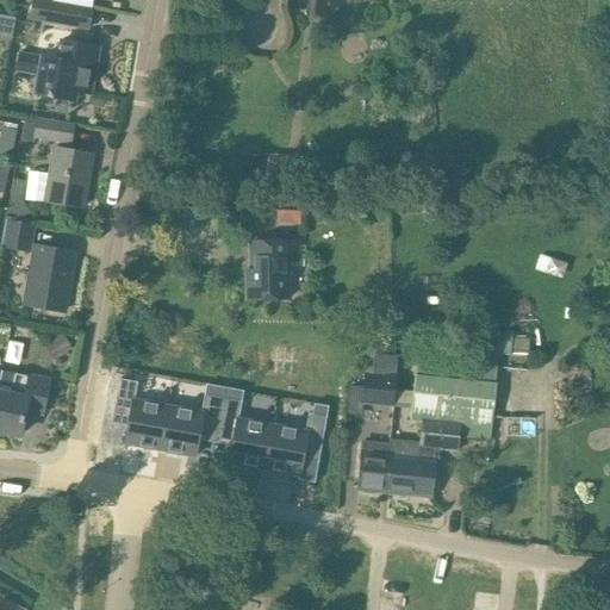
[(92,10),(37,0),(33,0),(30,19),(88,30),(92,10)]
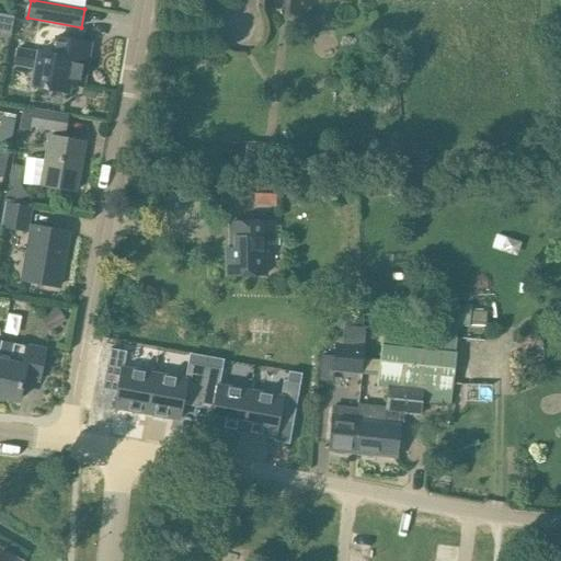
[(0,14),(0,35),(11,38),(14,18),(0,14)]
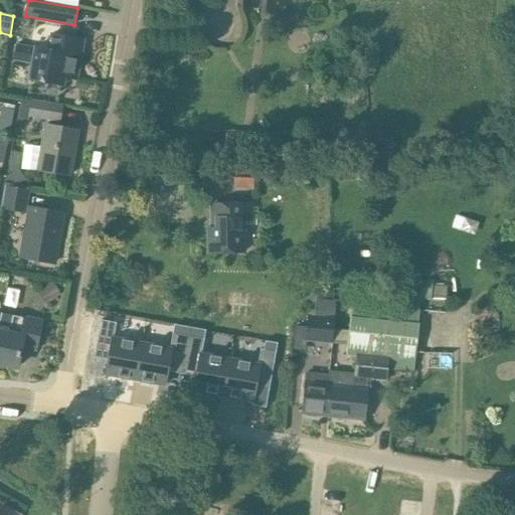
[(83,40),(51,34),(48,50),(35,48),(16,45),(13,59),(32,62),(29,79),(62,86),(64,77),(76,79),(83,40)]
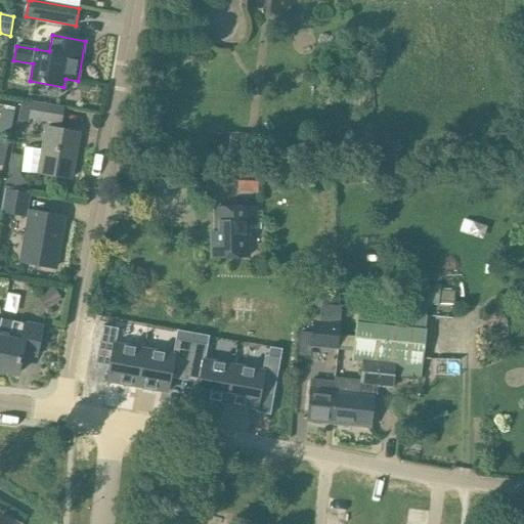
[(32,102),(22,100),(17,122),(29,124),(30,119),(62,125),(64,107),(32,102)]
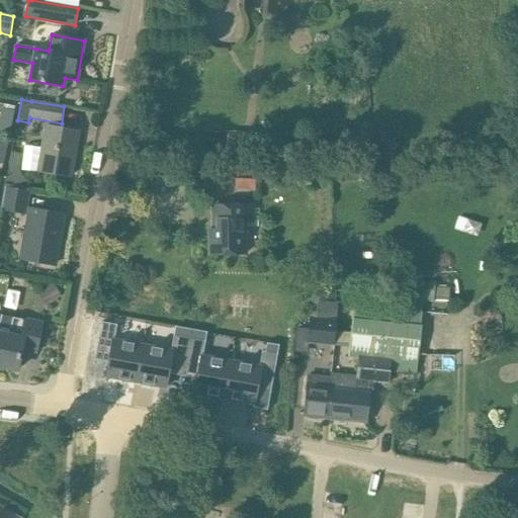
[(1,113),(0,118),(0,133),(9,135),(14,111),(15,106),(3,104),(1,113)]
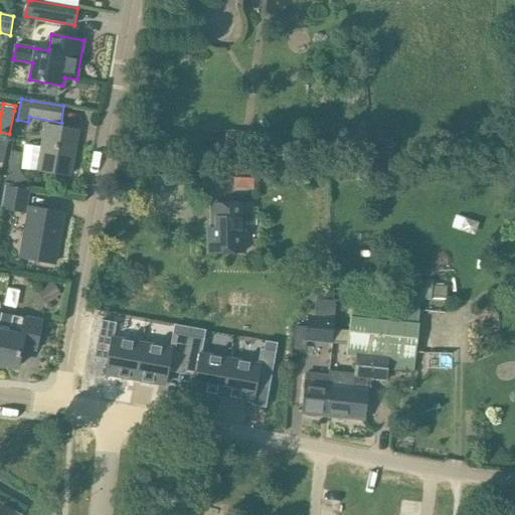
[(75,131),(46,126),(38,170),(69,176),(72,156),(70,156),(75,131)]
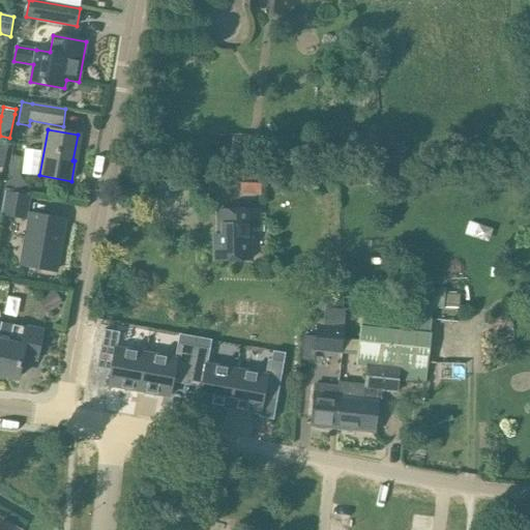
[(260,150),(274,151),(275,138),(261,137),(260,150)]
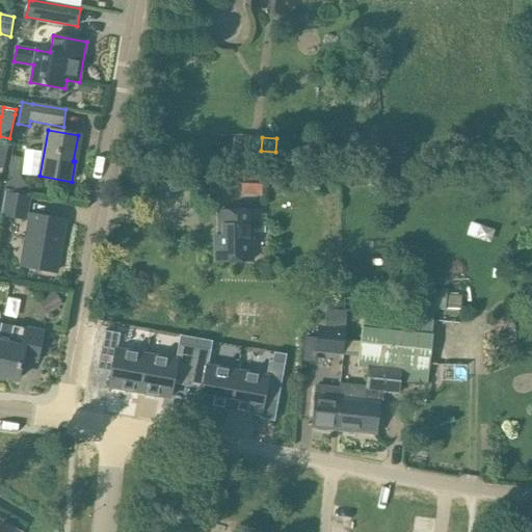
[(21,176),(8,173),(5,189),(23,192),(24,184),(21,176)]
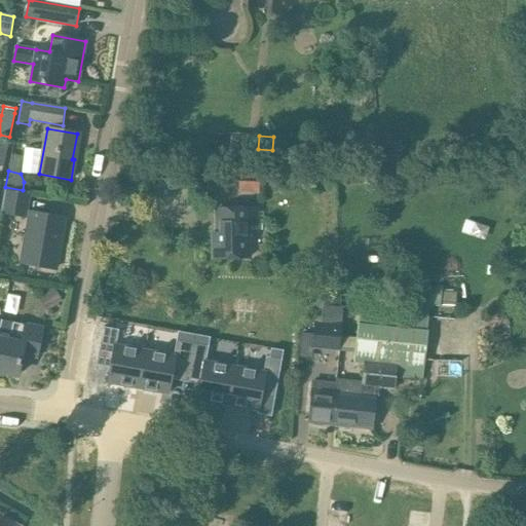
[(30,194),(5,190),(0,214),(26,219),(30,194)]
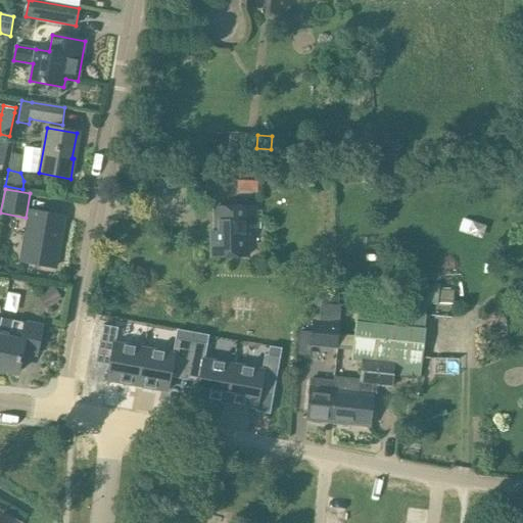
[(255,223),(254,208),(216,208),(216,233),(211,233),(212,256),(247,255),(246,223),(255,223)]
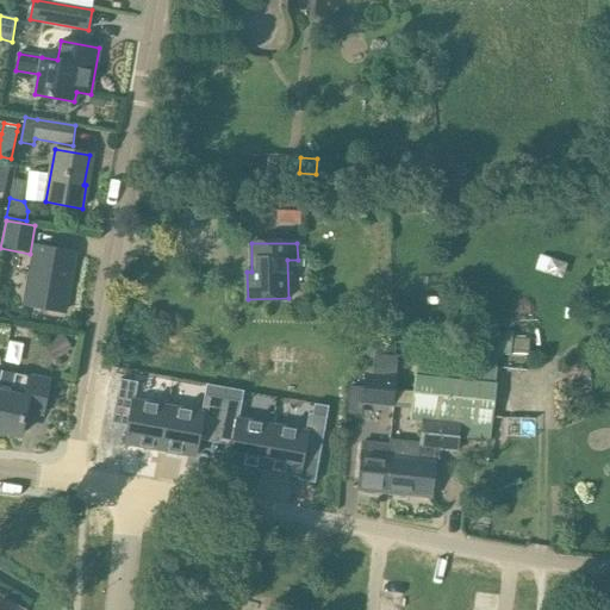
[(74,254),(35,247),(25,305),(63,312),(74,254)]
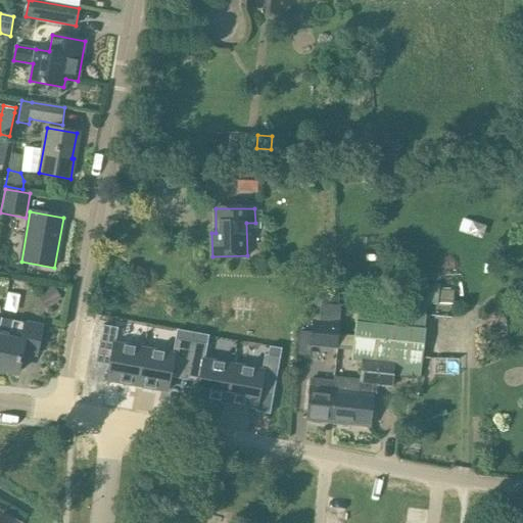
[(340,283),(310,280),(306,304),(316,305),(311,346),(337,349),(342,307),(337,306),(340,283)]
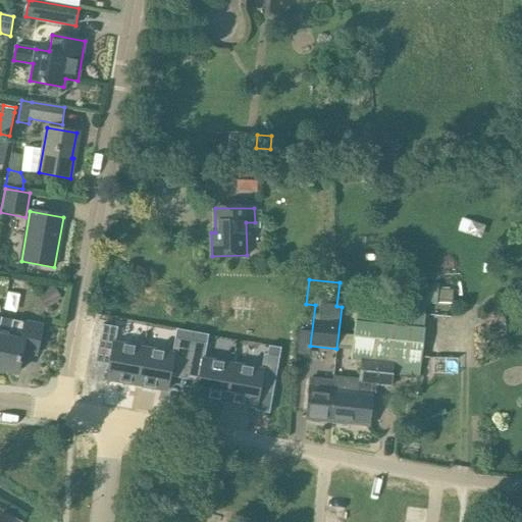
[(437,302),(436,283),(419,284),(420,303),(437,302)]
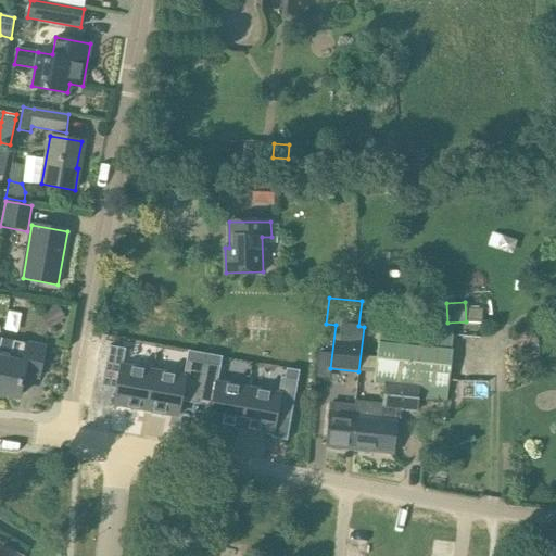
[(355,417),(352,447),(357,449),(358,453),(370,454),(373,450),(393,452),(396,420),(395,420),(396,409),(418,412),(421,387),(447,390),(452,350),(453,337),(403,331),(380,328),(378,343),(374,381),(384,382),(382,406),(365,404),(356,403),(356,406),(355,417)]
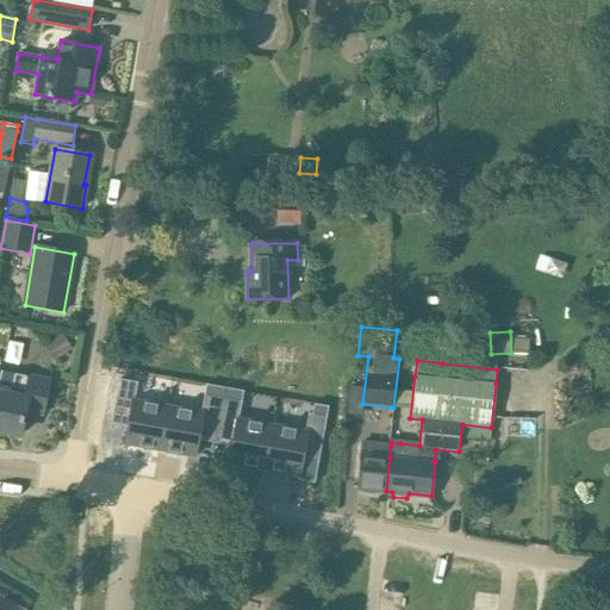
[(49,381),(1,372),(0,378),(0,431),(19,436),(25,411),(42,415),(49,381)]
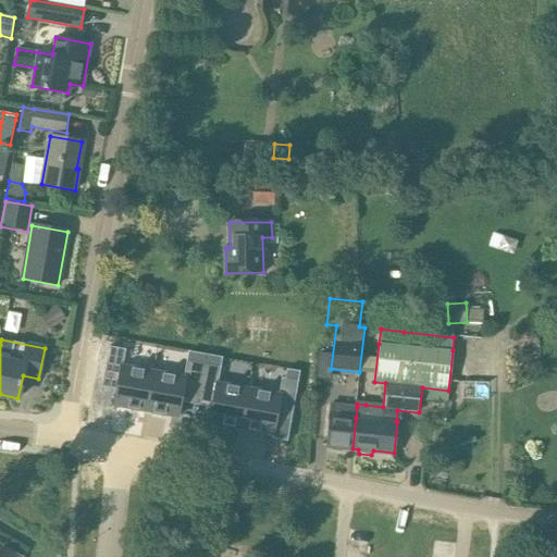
[(110,346),(102,387),(118,391),(114,406),(146,411),(153,372),(123,367),(126,349),(110,346)]
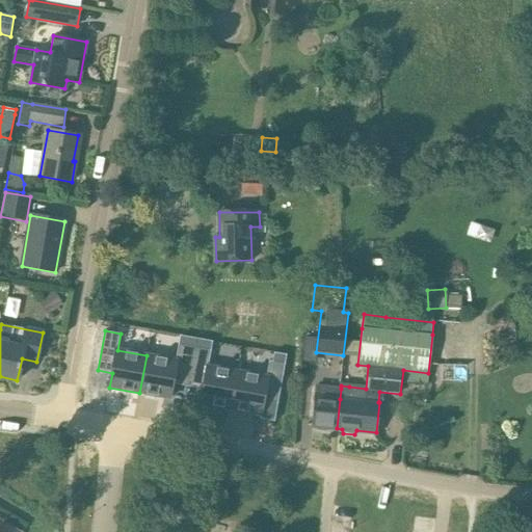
[(147,355),(139,393),(170,398),(173,384),(187,387),(196,339),(183,336),(182,345),(179,344),(176,361),(147,355)]
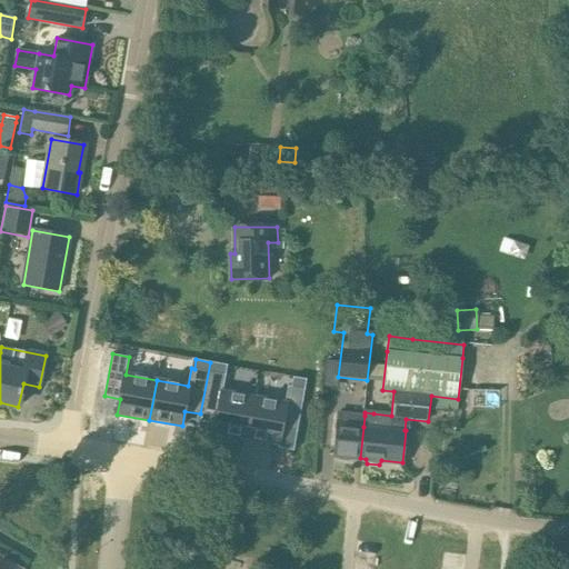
[(210,362),(200,413),(217,417),(213,431),(247,438),(253,397),(222,391),(226,375),(222,373),(223,365),(210,362)]
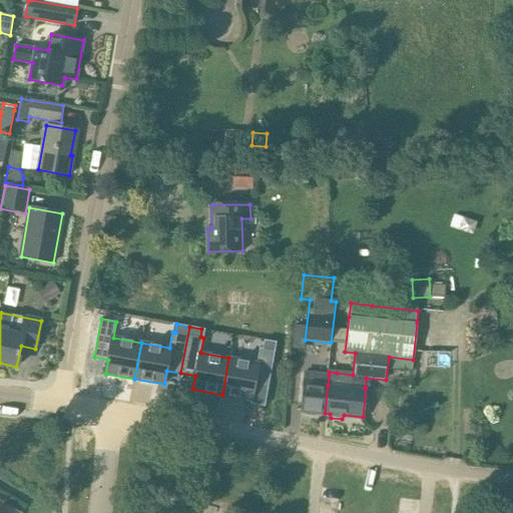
[(228,358),(222,395),(251,400),(253,386),(268,389),(275,351),(277,342),(265,340),(263,349),(260,348),(257,364),(228,358)]
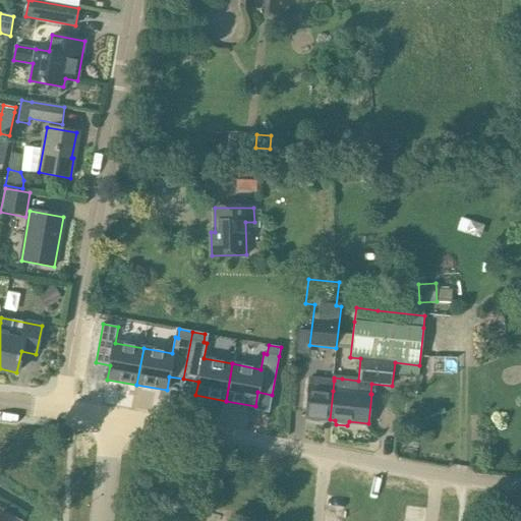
[(305,417),(310,418),(309,421),(321,422),(321,419),(330,419),(333,391),(334,381),(309,379),(305,417)]
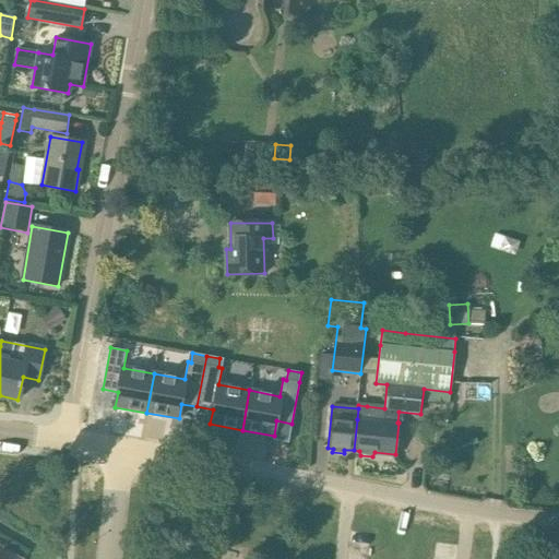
[(0,558),(8,558),(12,552),(0,546),(0,558)]
